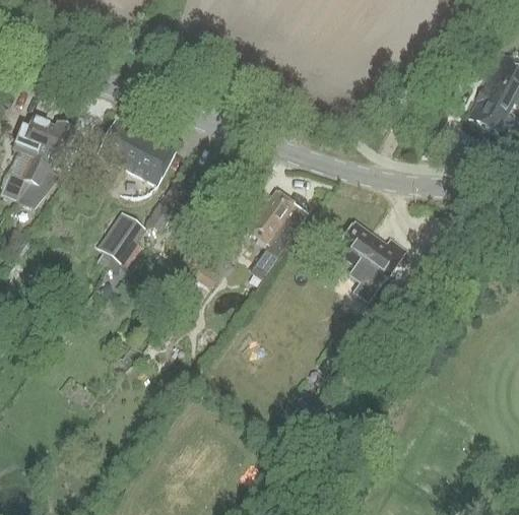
[(496,132),(511,103),(518,107),(518,104),(518,62),(502,53),(466,116),(496,132)]
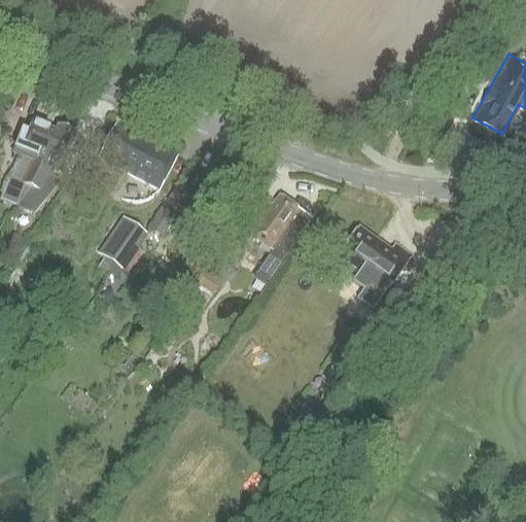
[(41,163),(55,130),(54,129),(32,120),(29,128),(22,125),(11,150),(28,158),(19,181),(12,178),(5,198),(20,203),(27,184),(31,185),(40,163),(41,163)]
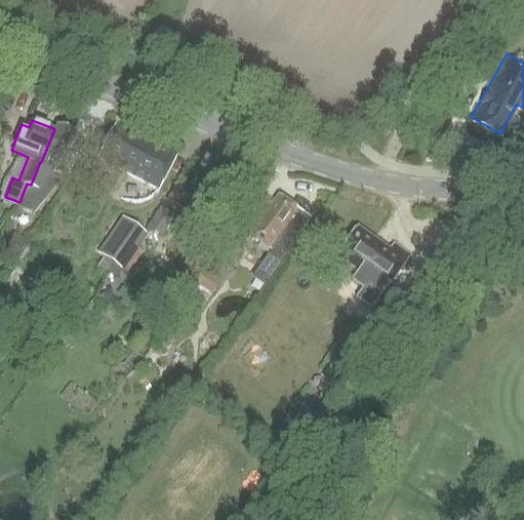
[(41,162),(40,162),(31,185),(42,190),(51,166),(61,169),(67,154),(65,153),(74,130),(55,123),(53,128),(54,129),(41,162)]
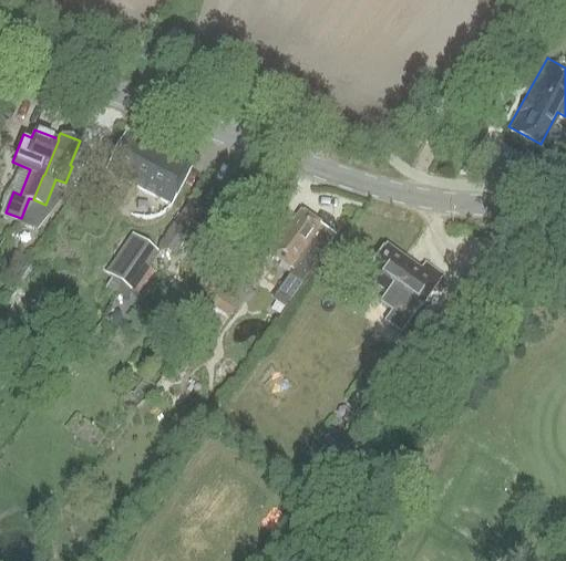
[(105,166),(170,200),(188,165),(161,151),(157,158),(120,138),(105,166)]
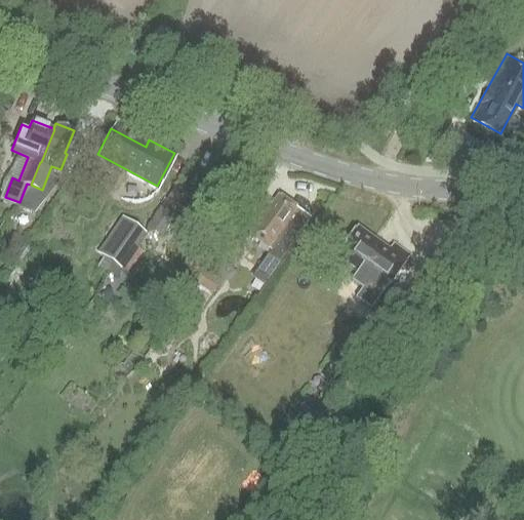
[(271,202),(266,198),(244,229),(272,247),(251,276),(265,285),(299,237),(295,234),(308,214),(277,193),(271,202)]
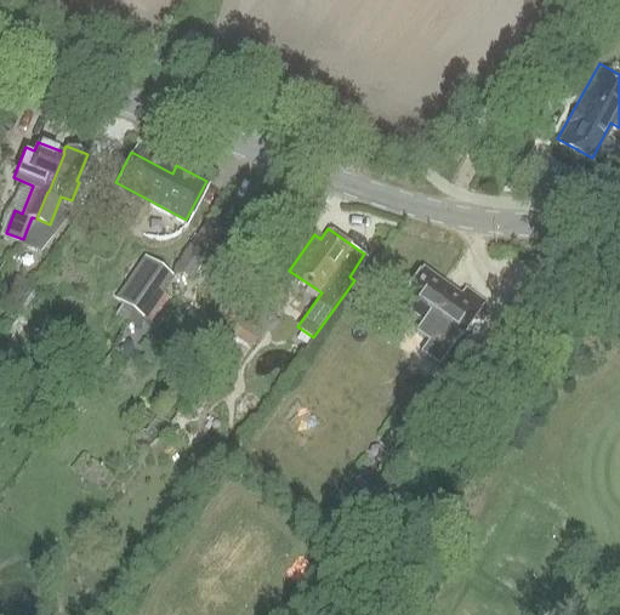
[(147,315),(177,273),(155,257),(147,251),(117,294),(125,300),(147,315)]
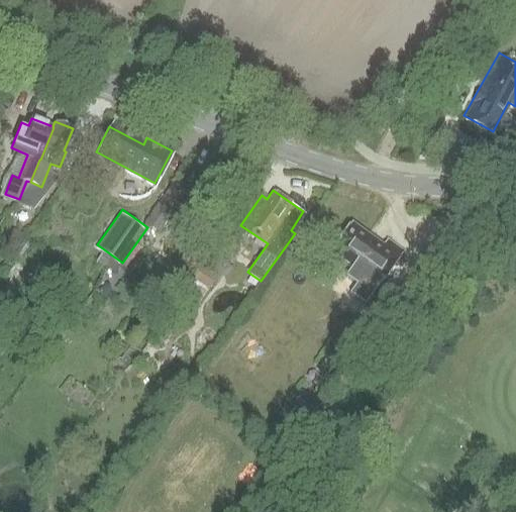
[(382,243),(350,221),(332,247),(379,281),(403,248),(387,236),(382,243)]
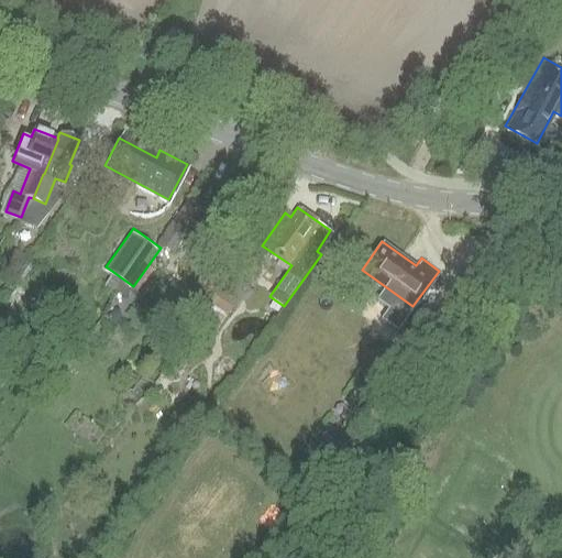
[(461,271),(432,303),(453,320),(481,288),(461,271)]
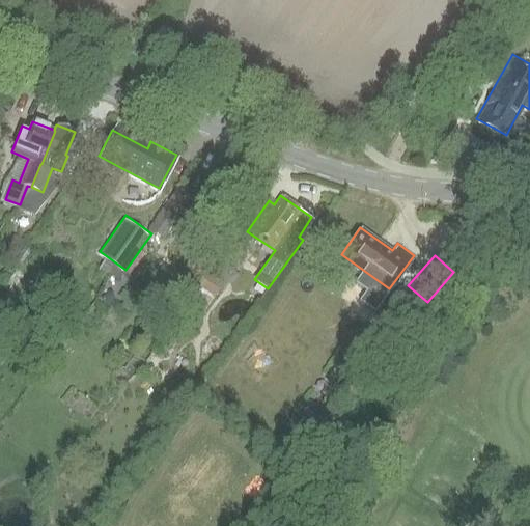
[(112,264),(108,270),(118,277),(123,271),(121,270),(112,264)]
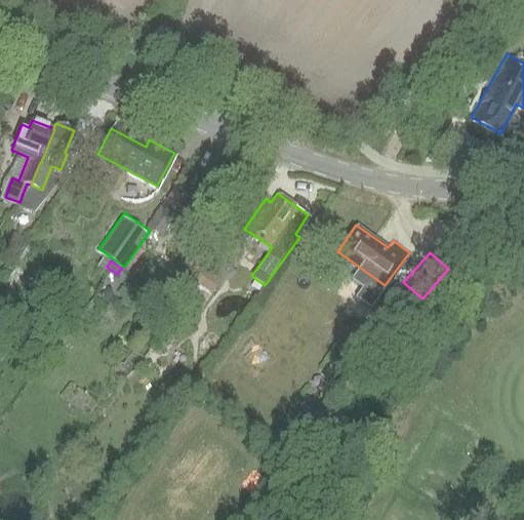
[(218,281),(202,270),(194,281),(210,292),(218,281)]
